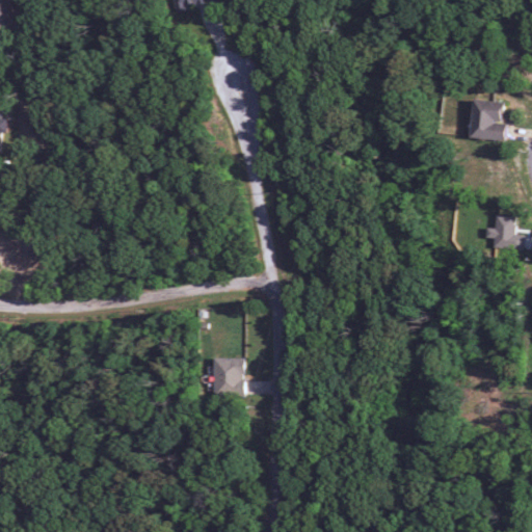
[(215,4),(214,0),(173,0),(174,9),(215,4)]
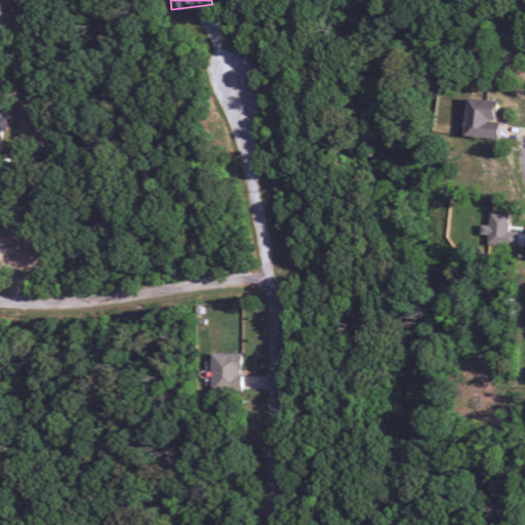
[(498,102),(469,98),(465,135),(498,139),(500,123),(496,122),(498,102)]
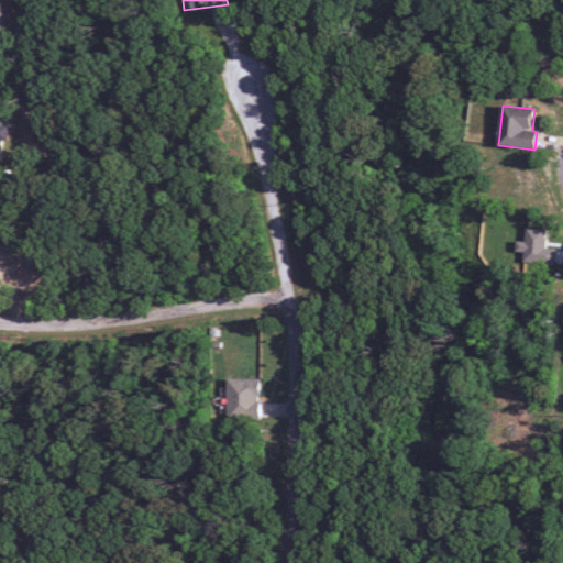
[(4,116),(0,114),(0,161),(1,162),(3,141),(10,142),(11,127),(3,125),(4,116)]
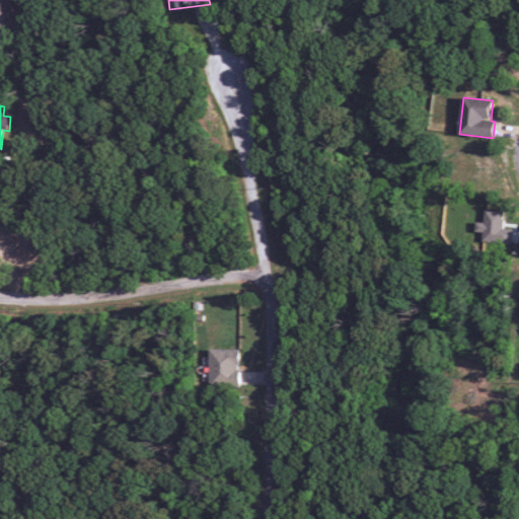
[(483,242),(511,243),(512,229),(503,229),(504,212),(485,211),(484,223),(475,222),(475,232),(483,232),(483,242)]
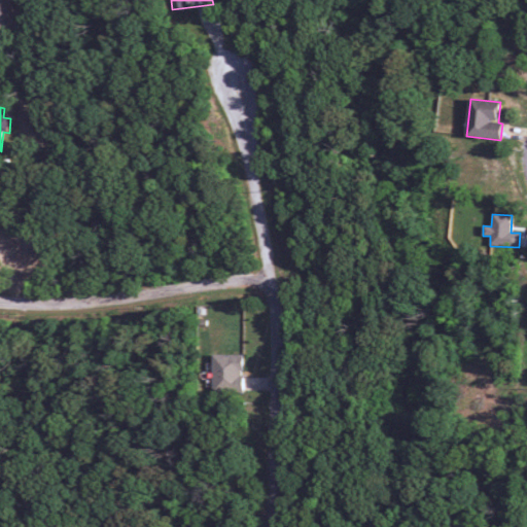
[(244,355),(213,355),(212,395),(243,396),(244,355)]
